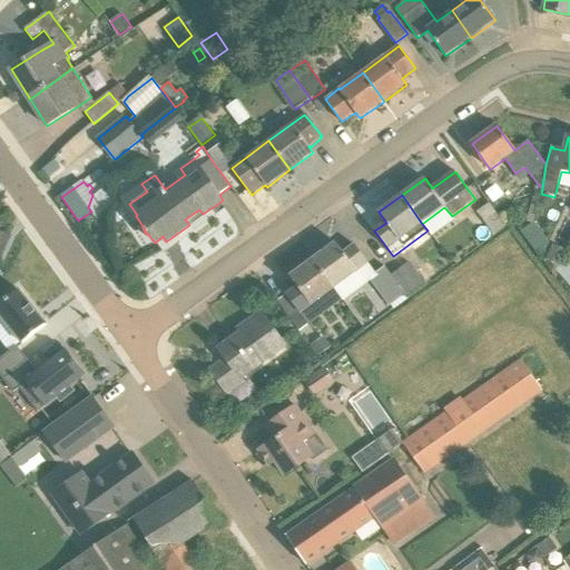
[(478,212),(493,235),(505,226),(490,203),(478,212)]
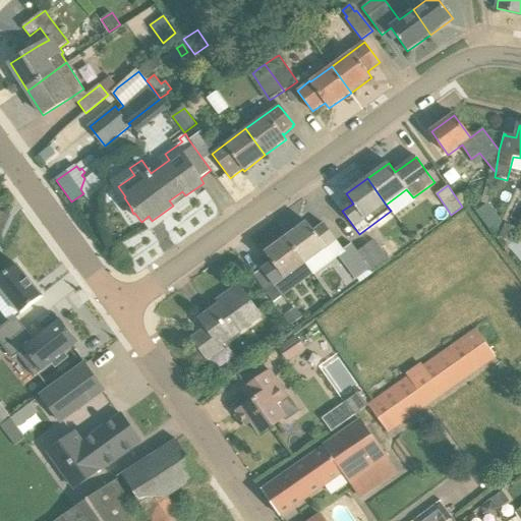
[(0,237),(9,216),(0,211),(0,237)]
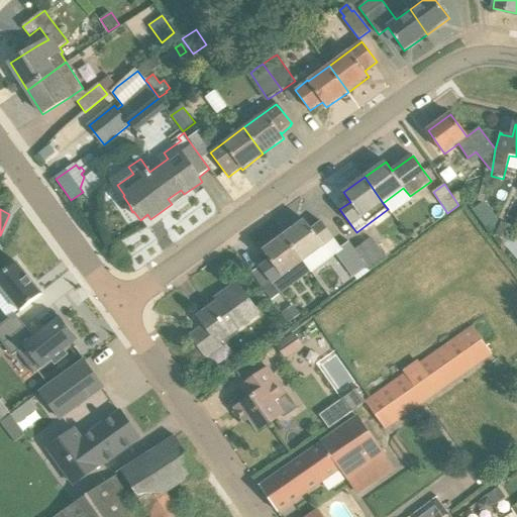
[(284,235),(303,263),(334,239),(322,222),(312,229),(305,220),(284,235)]
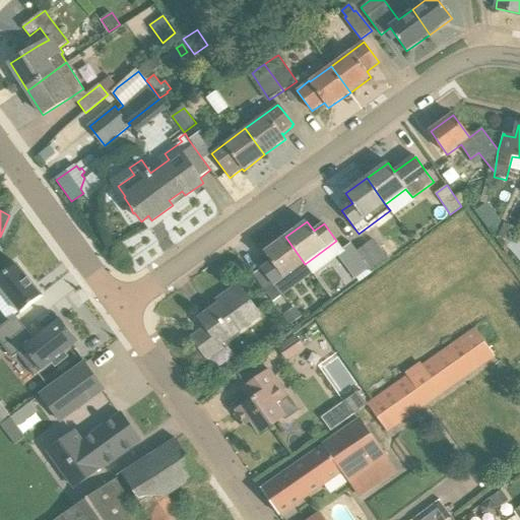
[(505,222),(499,238),(511,243),(517,228),(505,222)]
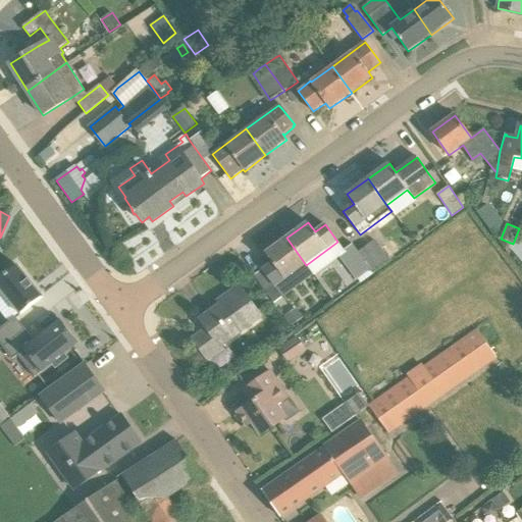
[(521,230),(517,241),(512,250),(521,262),(521,230)]
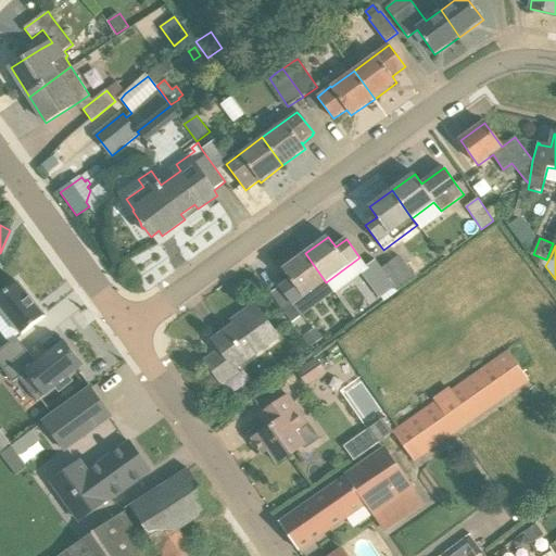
[(295,304),(305,298),(326,282),(305,253),(283,270),(290,280),(279,288),(270,294),(292,324),(301,317),(293,306),(295,304)]
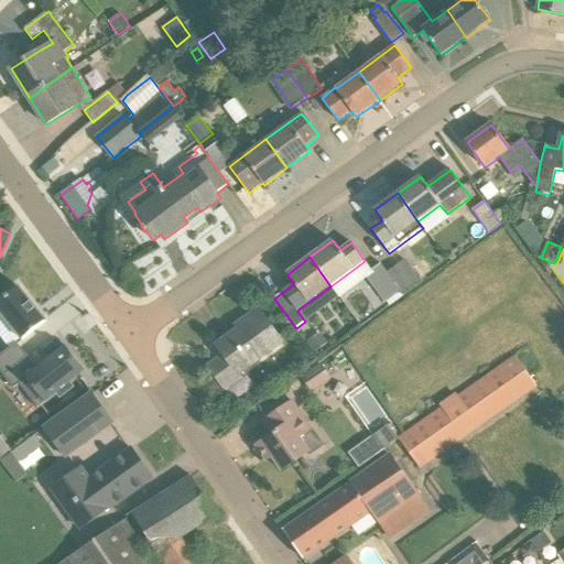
[(388,272),(404,295),(430,277),(419,262),(418,263),(416,261),(410,266),(405,259),(388,272)]
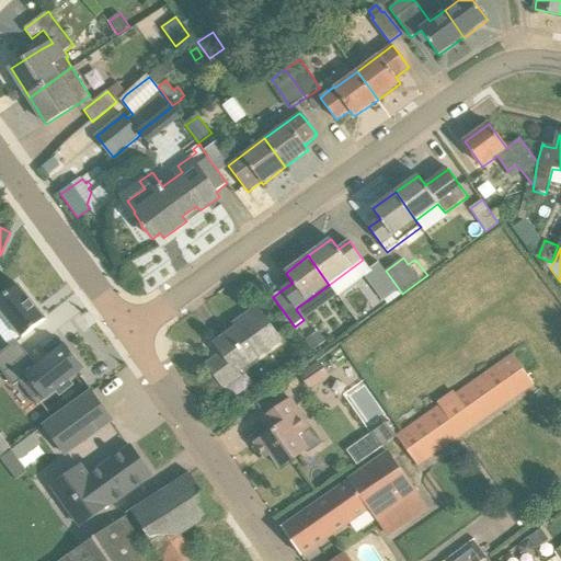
[(388,304),(402,294),(386,271),(379,262),(370,270),(364,274),(365,276),(384,300),(385,299),(388,304)]
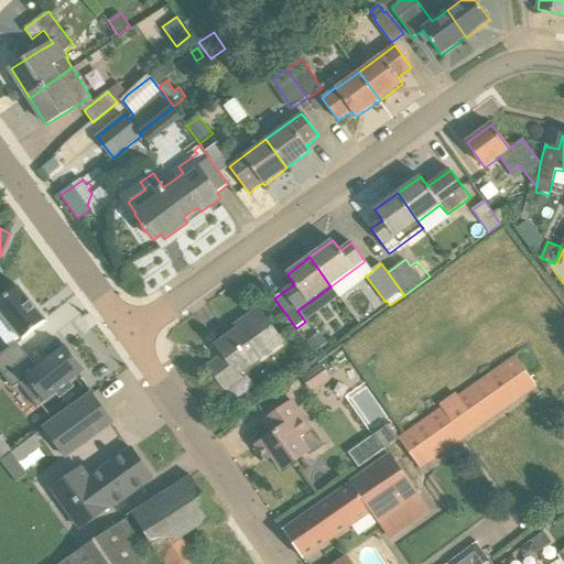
[(0,306),(23,337),(47,320),(21,284),(0,299),(0,306)]
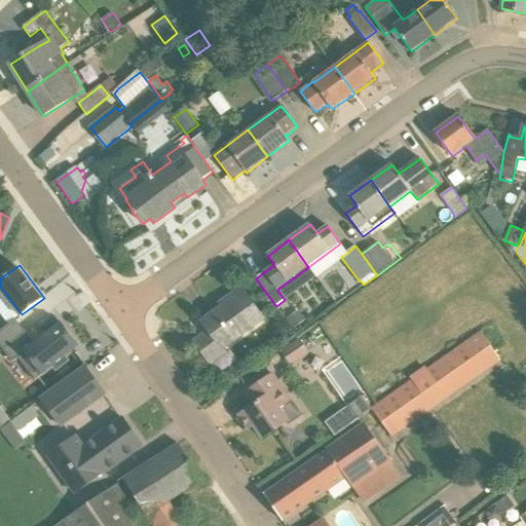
[(264,321),(254,306),(241,290),(221,304),(223,307),(202,323),(210,332),(195,342),(211,364),(227,351),(226,349),(264,321)]
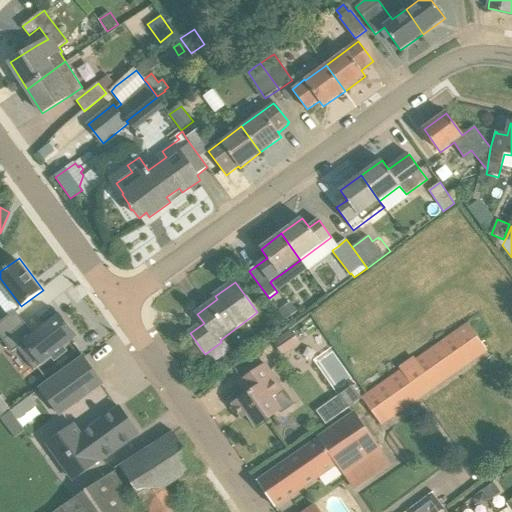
[(251,292),(259,302),(266,296),(259,286),(251,292)]
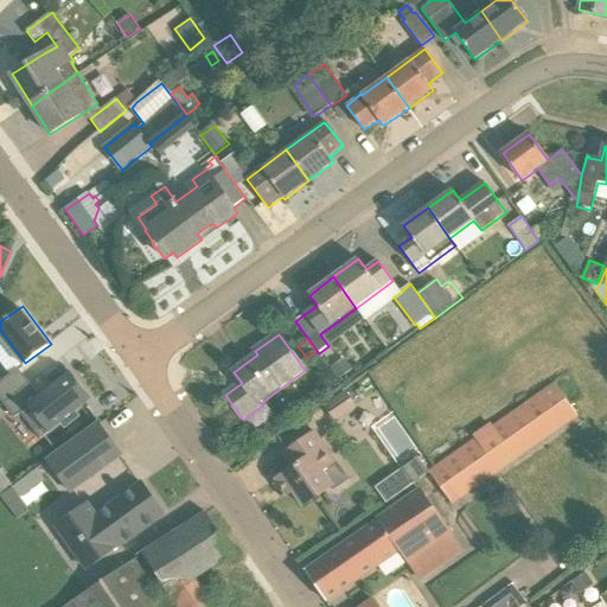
[(331,368),(339,379),(352,370),(345,358),(331,368)]
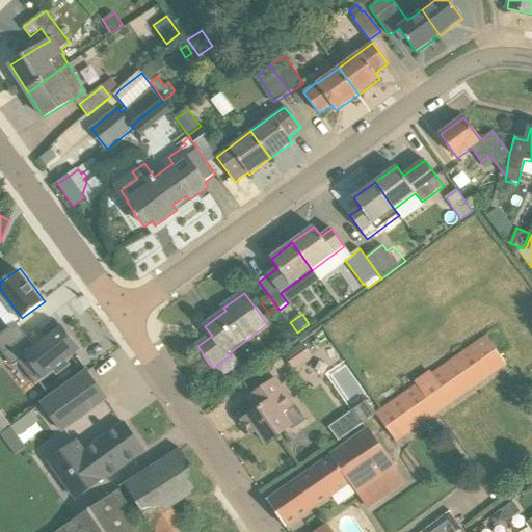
[(0,330),(0,347),(2,350),(26,331),(17,319),(0,330)]
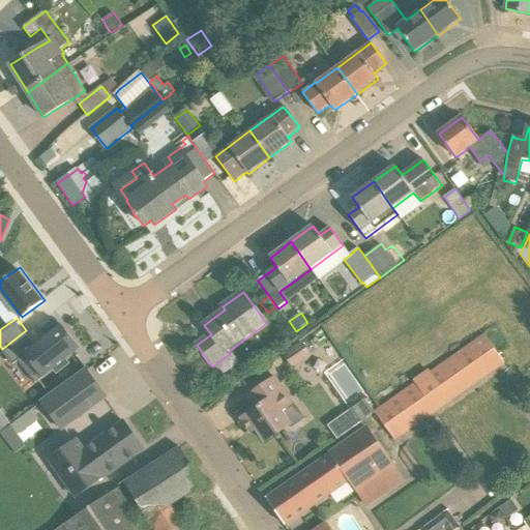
[(41,377),(81,348),(62,324),(35,344),(25,330),(2,349),(11,361),(24,353),(41,377)]
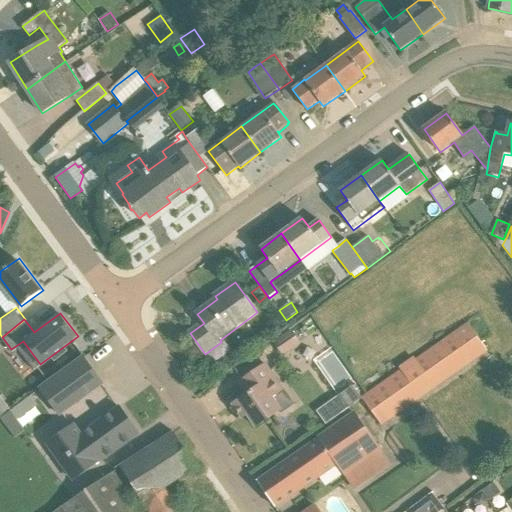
[(383,426),(488,351),(477,335),(471,327),(467,322),(362,396),(383,426)]
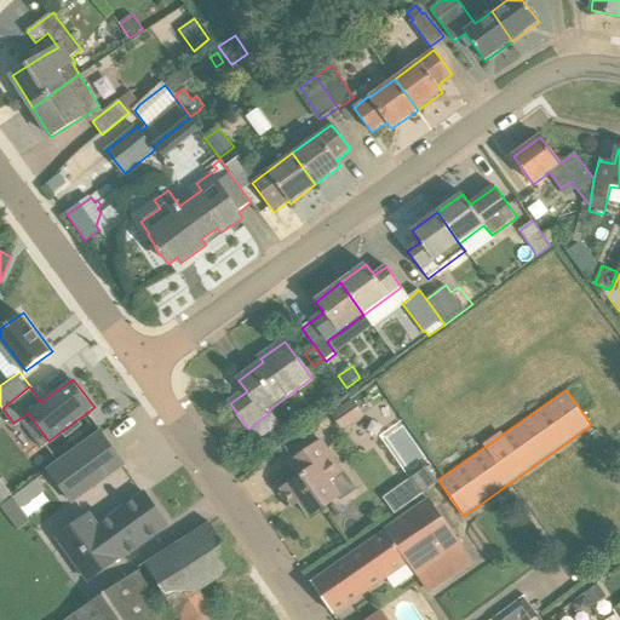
[(343,431),(365,417),(354,400),(352,401),(350,399),(332,411),(333,414),(332,415),(343,431)]
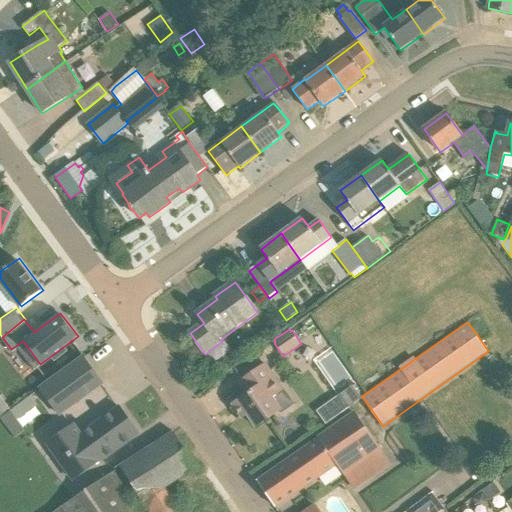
[(103,387),(84,360),(41,392),(59,418),(103,387)]
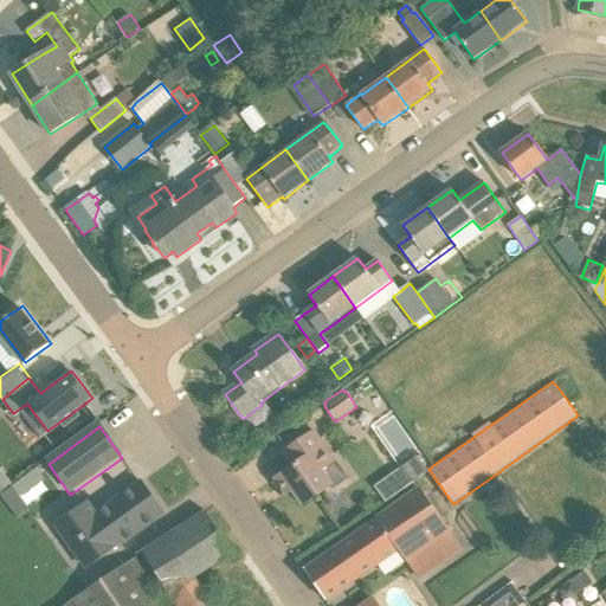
[(303,505),(331,487),(334,490),(350,478),(316,430),(283,453),(292,466),(276,479),(287,495),(292,490),(303,505)]
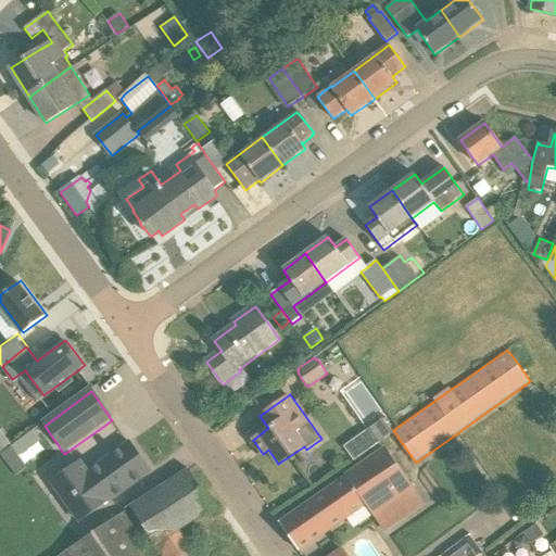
[(370,428),(380,443),(393,433),(383,419),(370,428)]
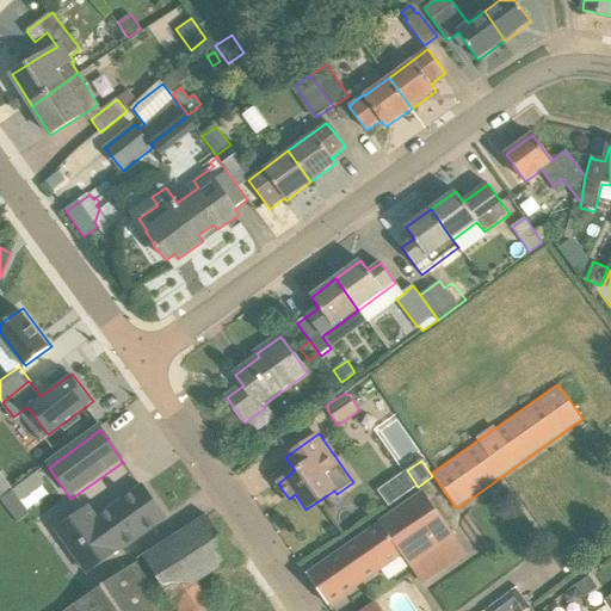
[(1,473),(0,473),(0,498),(12,489),(1,473)]
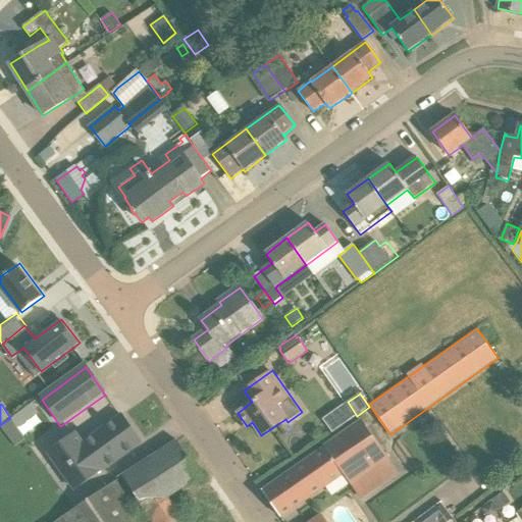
[(25,438),(17,428),(11,420),(10,418),(0,425),(15,447),(25,438)]
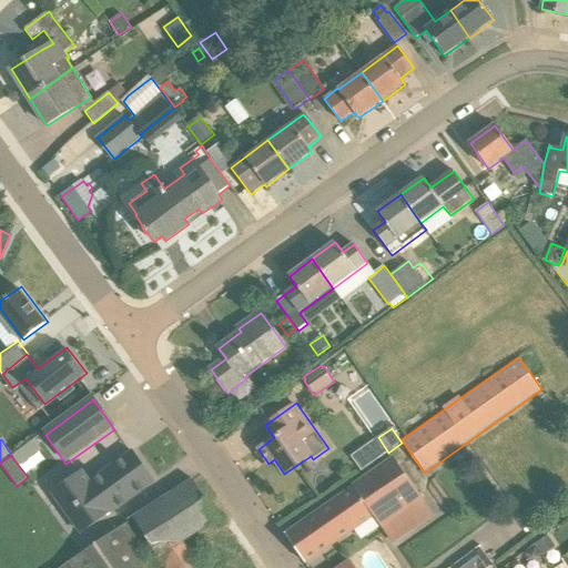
[(153,485),(132,456),(89,488),(81,476),(64,488),(92,529),(153,485)]
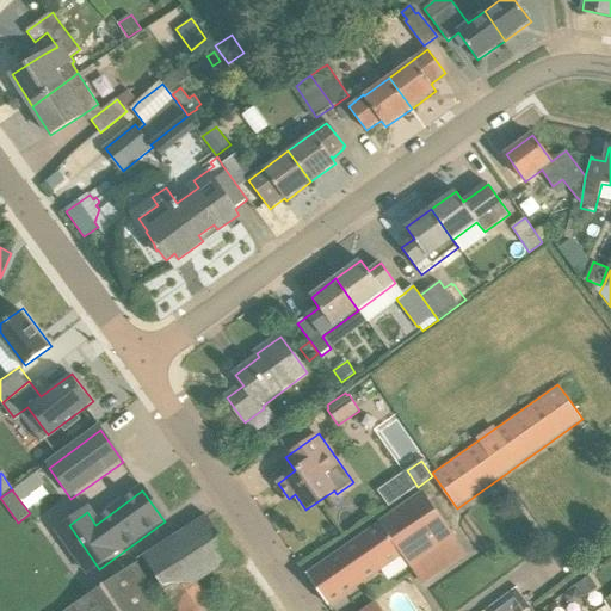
[(328,605),(347,592),(402,554),(421,580),(464,550),(425,494),(308,575),(328,605)]
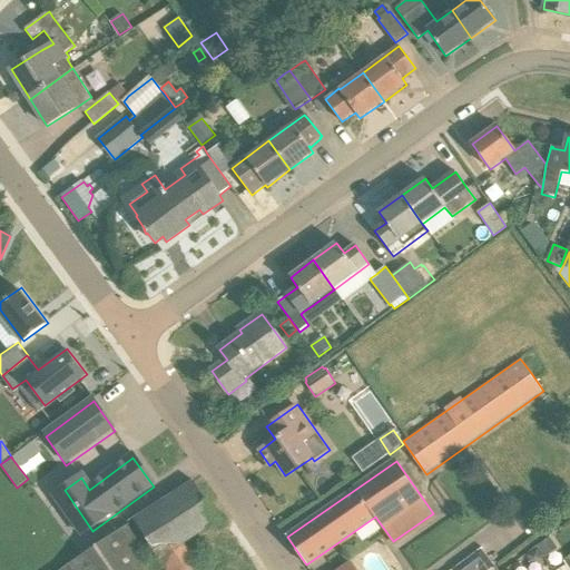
[(185,542),(218,521),(194,482),(135,519),(159,559),(153,562),(126,524),(61,569),(210,569),(206,562),(202,566),(185,542)]
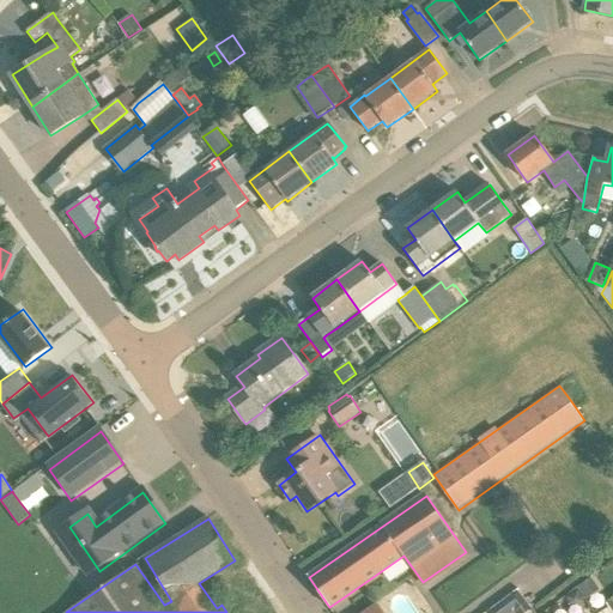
[(587,600),(600,592),(592,578),(578,588),(587,600)]
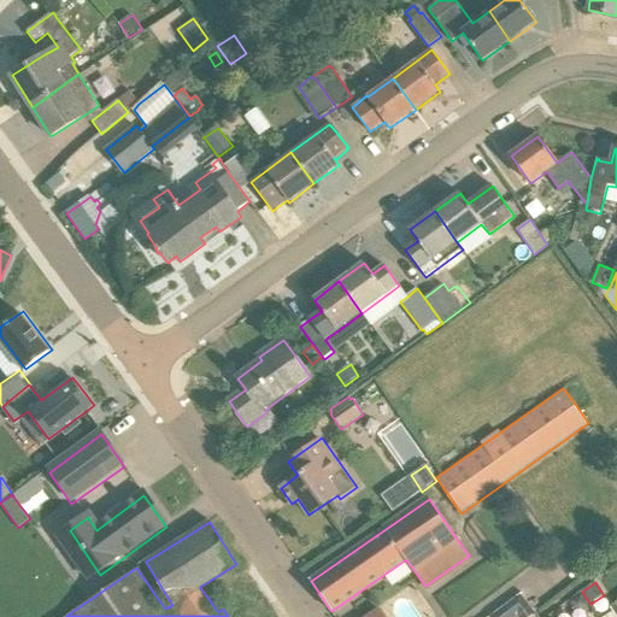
[(569,600),(574,609),(581,611),(589,606),(582,593),(569,600)]
